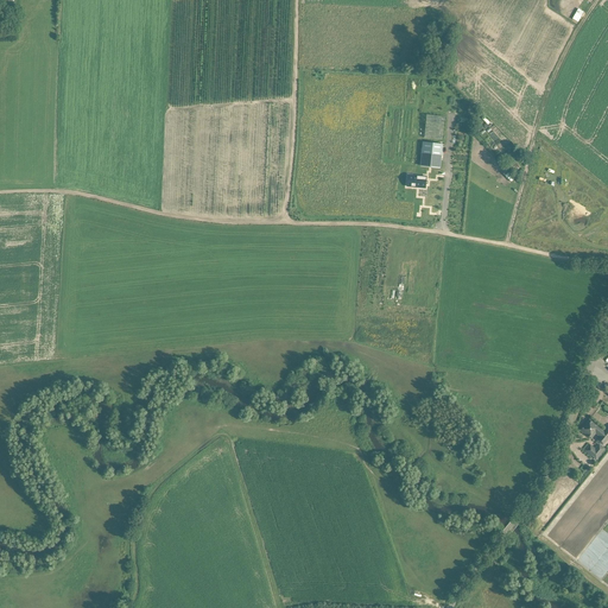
[(426,114),(424,138),(442,139),(445,116),(426,114)]
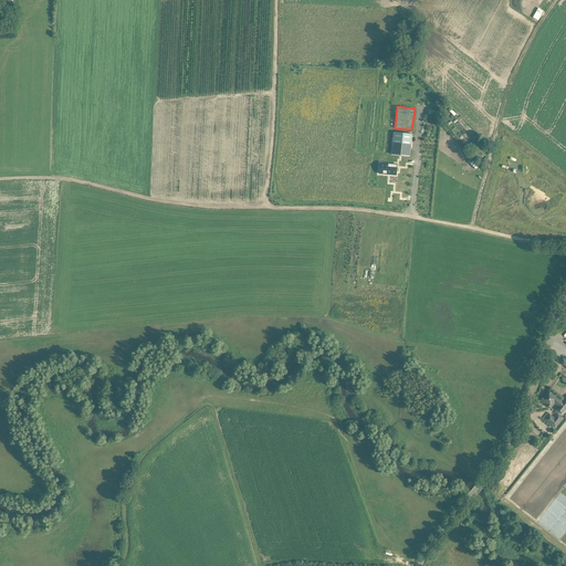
[(395,133),(392,155),(409,156),(411,134),(395,133)]
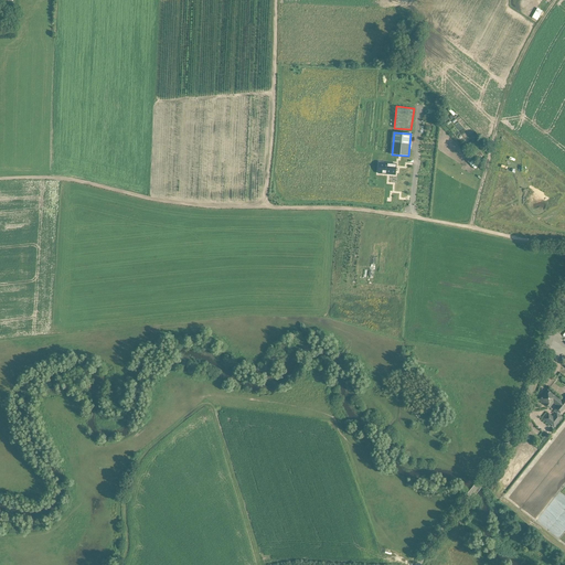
[(379,169),(379,173),(395,174),(396,164),(391,163),(386,163),(386,166),(380,164),(379,169)]
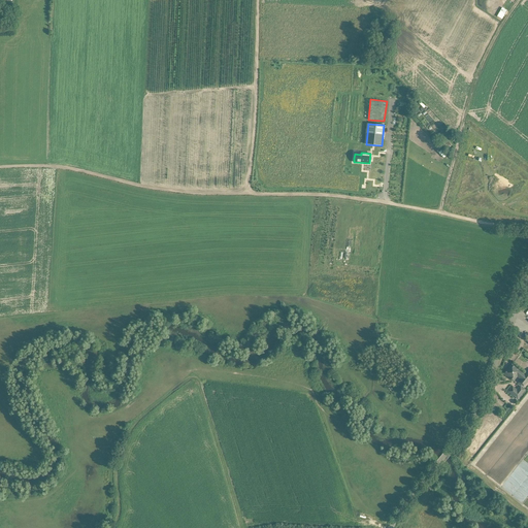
[(512,364),(507,369),(506,369),(502,373),(507,376),(507,375),(514,381),(518,375),(522,380),(519,383),(524,386),(527,380),(527,370),(525,374),(512,364)]
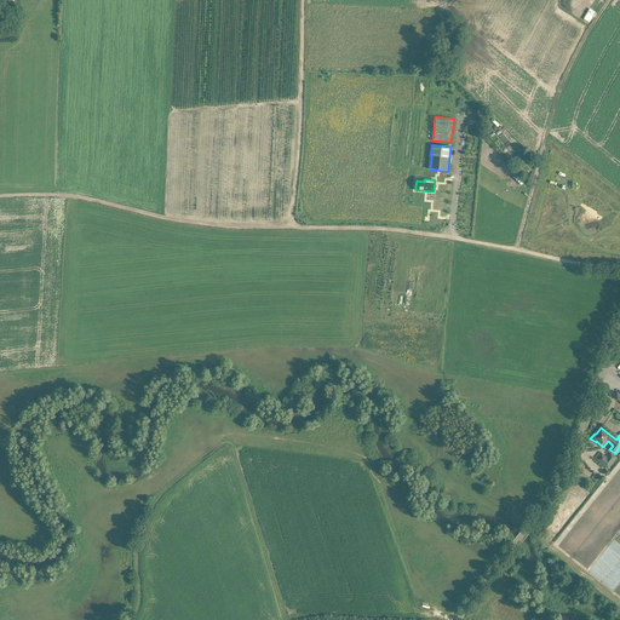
[(602,454),(597,460),(608,469),(616,458),(610,453),(607,458),(602,454)]
